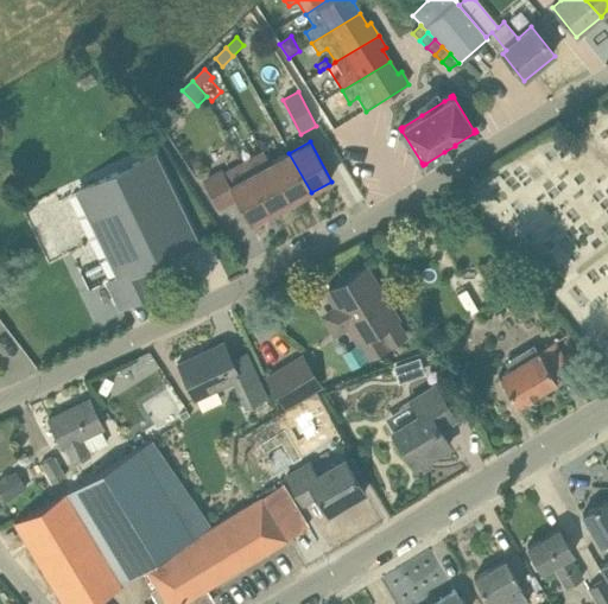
[(271,215),(291,203),(270,164),(264,152),(244,164),(271,215)]
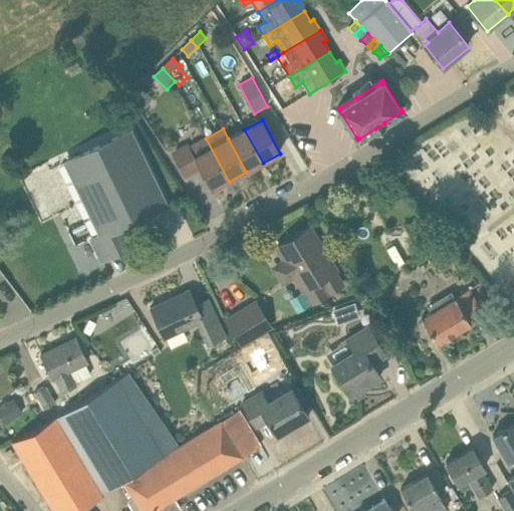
[(228,139),(246,172),(263,163),(244,130),(228,139)]
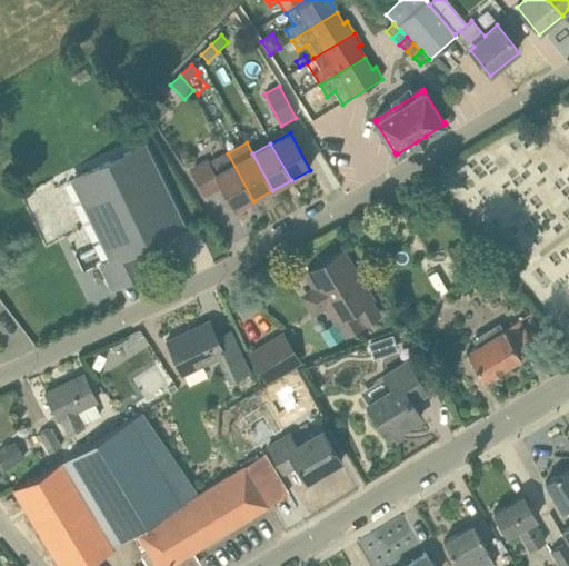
[(110,258),(100,262),(113,289),(147,272),(136,250),(182,228),(143,146),(72,181),(110,258)]
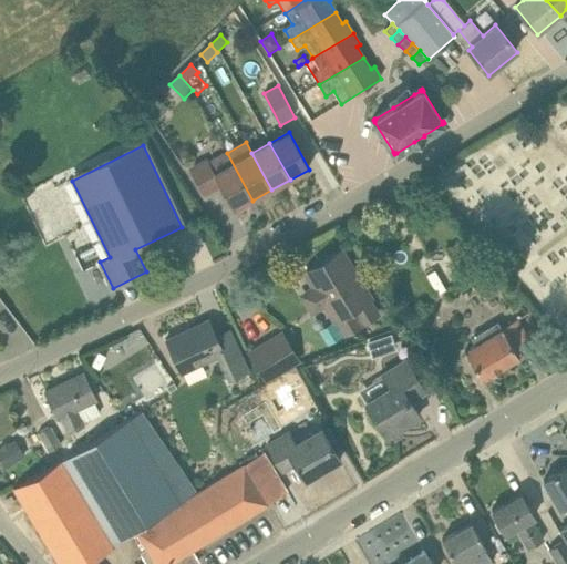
[(205,195),(220,186),(234,211),(253,201),(227,153),(208,163),(207,160),(191,170),(205,195)]
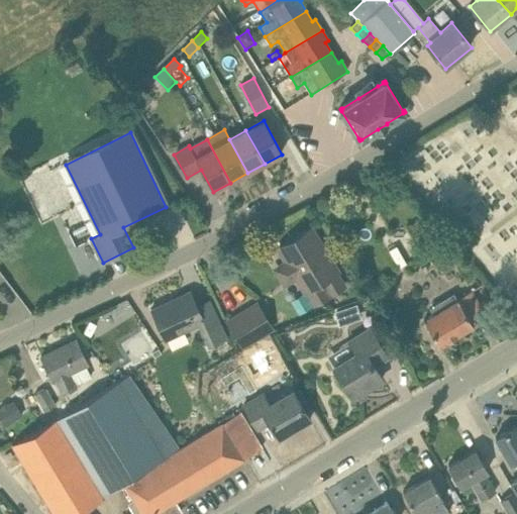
[(408,229),(419,249),(437,240),(425,219),(408,229)]
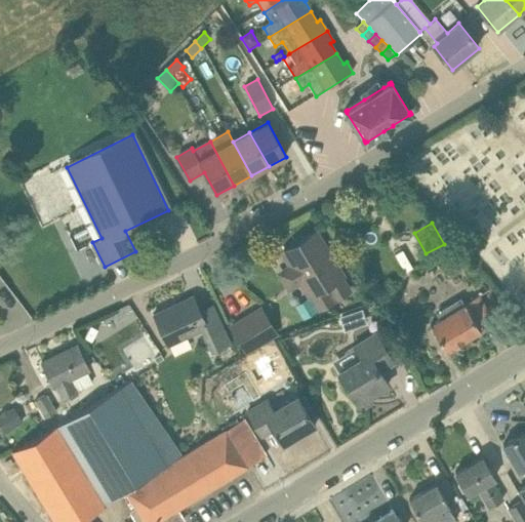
[(283,253),(288,263),(291,267),(282,273),(281,277),(287,287),(291,288),(301,283),(310,297),(312,296),(320,311),(350,292),(340,279),(342,277),(334,263),(341,258),(334,245),(326,250),(316,234),(283,253)]
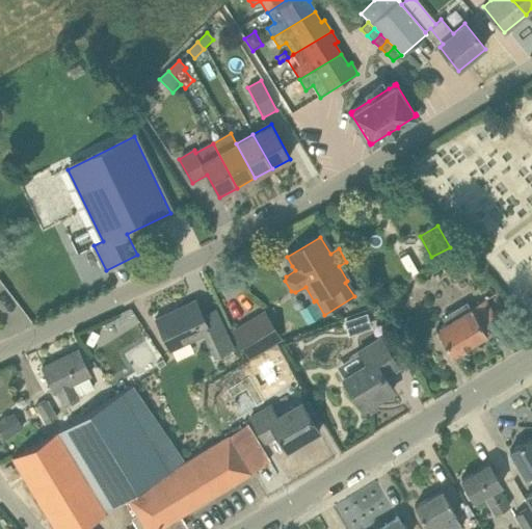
[(447,324),(436,331),(452,358),(487,336),(483,329),(498,321),(485,300),(471,310),(468,303),(443,318),(447,324)]
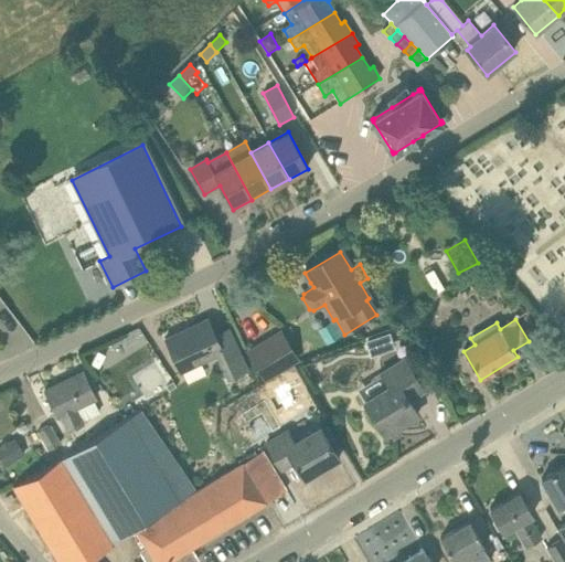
[(181,373),(223,353),(208,320),(166,339),(170,349),(181,373)]
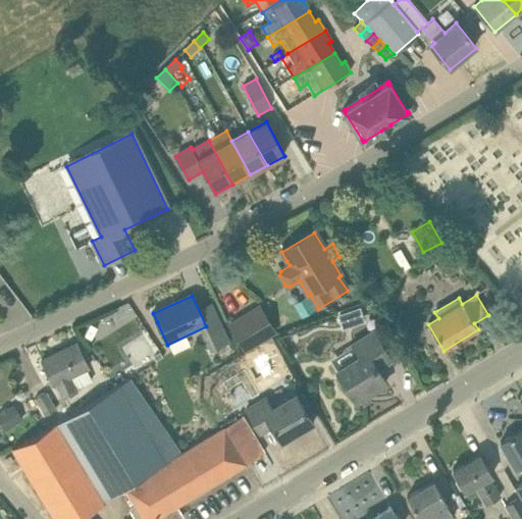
[(364,322),(359,307),(336,314),(343,330),(364,322)]
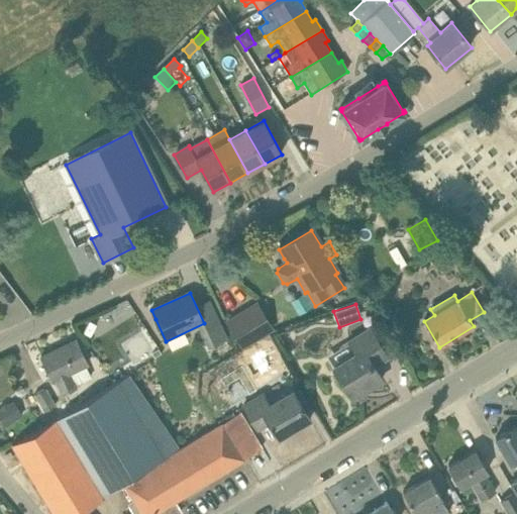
[(243,347),(273,329),(257,305),(228,323),(243,347)]
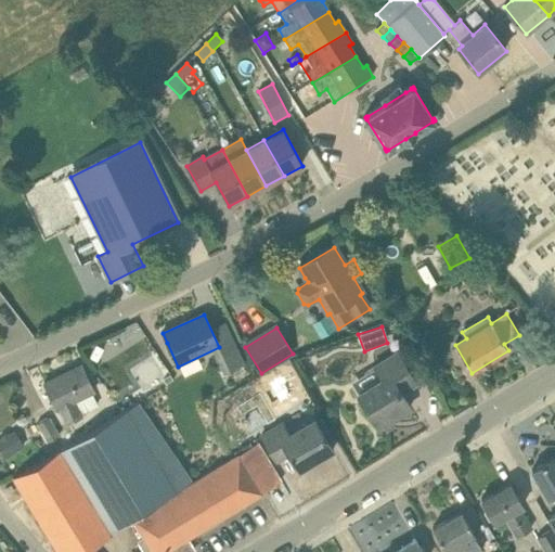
[(244,364),(236,349),(217,358),(224,373),(244,364)]
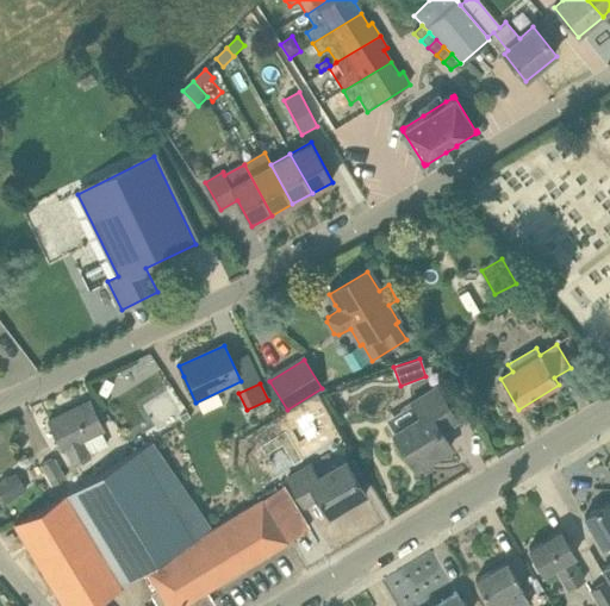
[(421,417),(393,433),(416,470),(452,448),(442,431),(458,420),(439,388),(412,404),(421,417)]
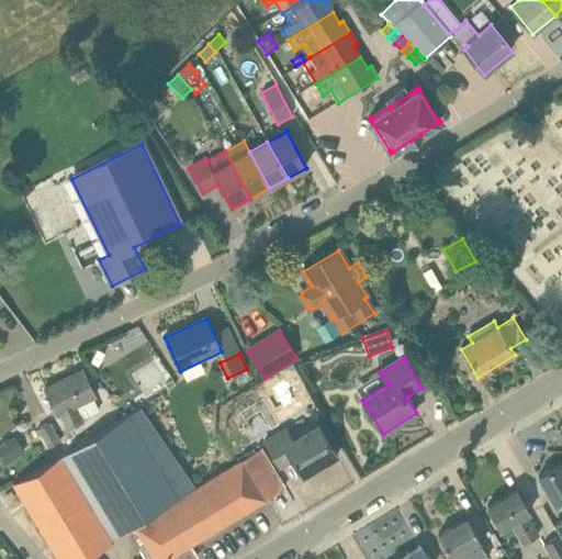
[(93,399),(96,398),(83,371),(45,390),(57,415),(60,414),(68,429),(101,414),(93,399)]
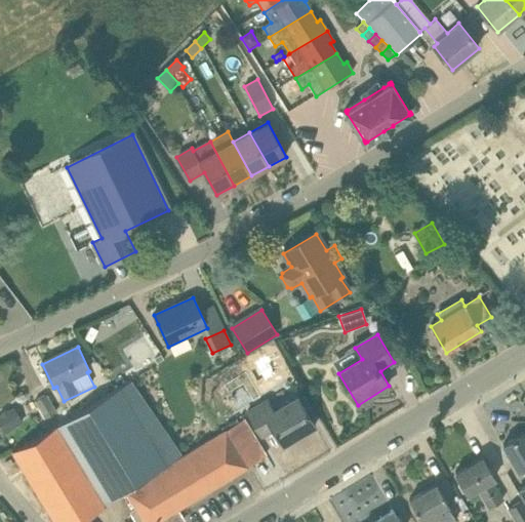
[(183,457),(131,382),(12,453),(23,470),(21,471),(22,472),(24,471),(32,485),(30,486),(31,487),(33,486),(41,500),(39,502),(40,504),(42,502),(50,516),(48,517),(49,519),(51,517),(53,521),(79,521),(88,516),(105,507),(104,504),(125,490),(136,510),(132,513),(137,521),(183,521),(177,511),(267,456),(244,420),(183,457)]
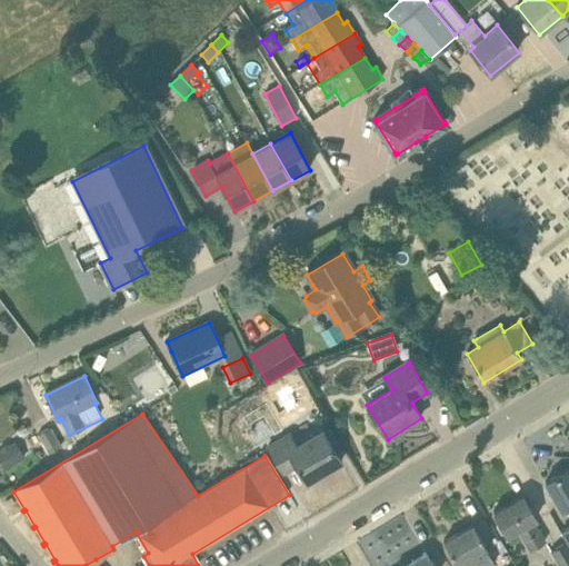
[(50,429),(39,436),(49,455),(61,448),(50,429)]
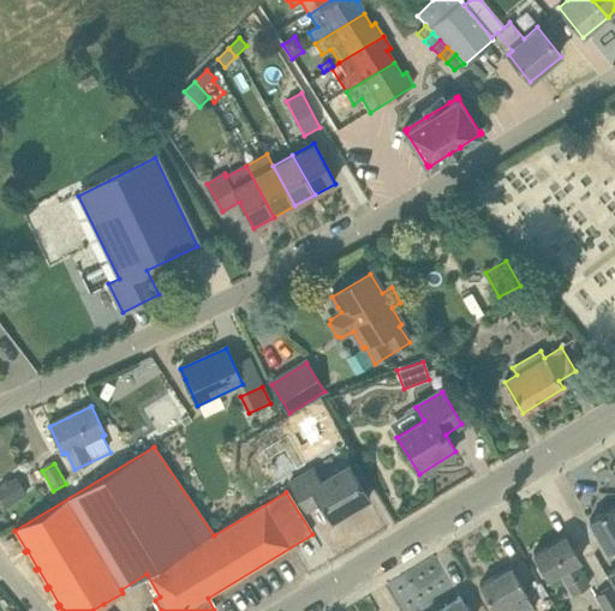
[(312,469),(290,484),(308,513),(322,504),(333,522),(370,501),(348,465),(321,481),(312,469)]
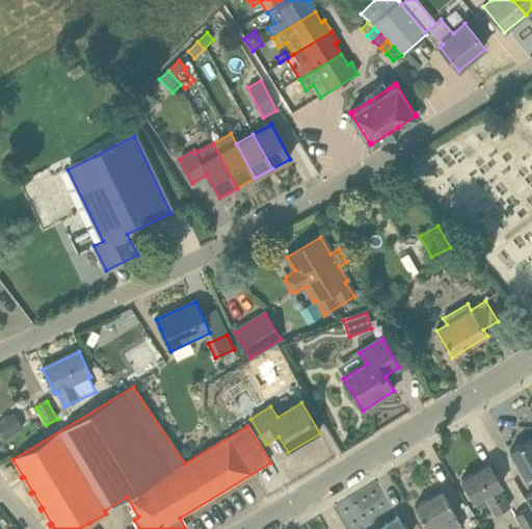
[(23,428),(15,415),(8,420),(7,418),(1,421),(2,423),(0,424),(0,434),(3,441),(23,428)]
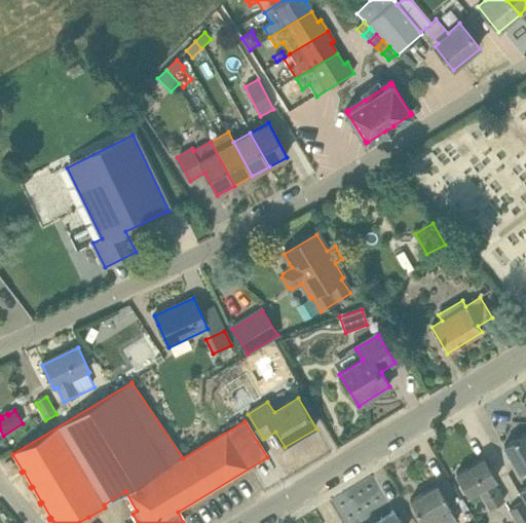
[(504,447),(520,473),(525,469),(525,435),(504,447)]
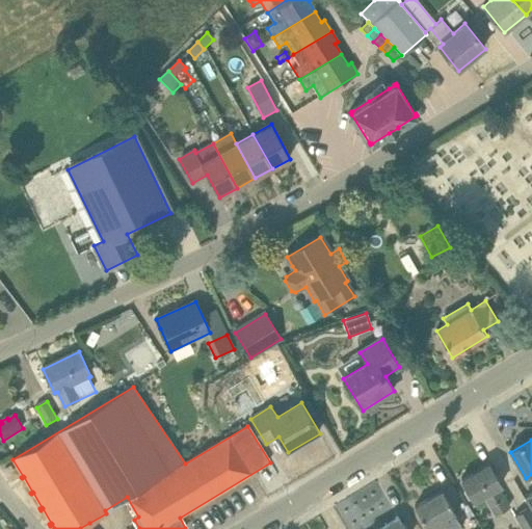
[(461,480),(475,502),(484,497),(496,516),(510,507),(499,487),(502,486),(488,464),(487,465),(487,466),(463,479),(461,480)]
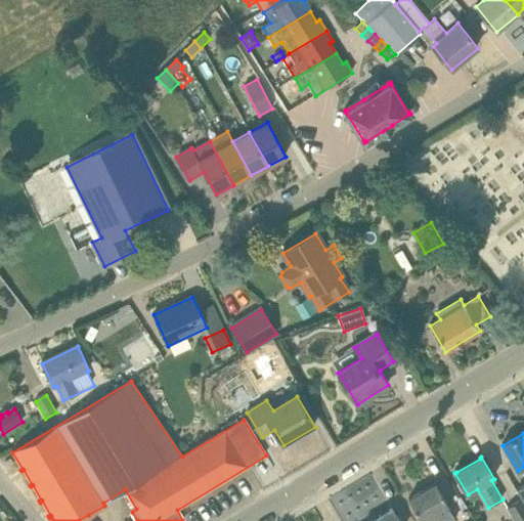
[(408,500),(421,520),(456,520),(447,506),(448,506),(436,484),(408,500)]
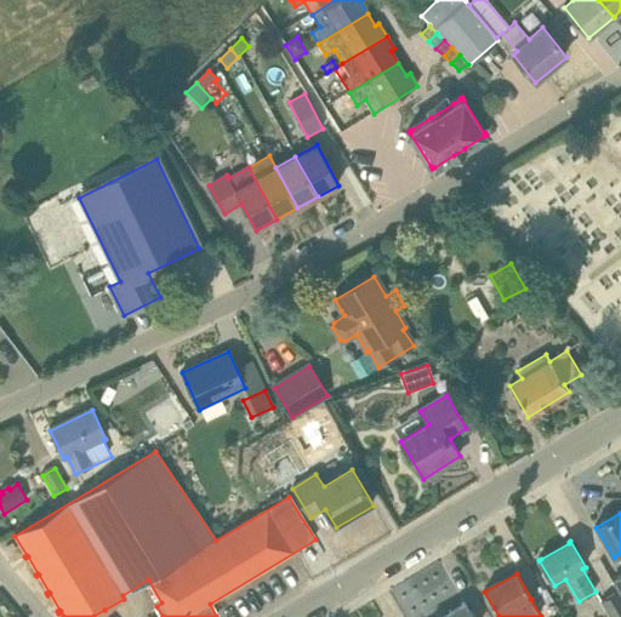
[(620,616),(620,598),(617,592),(600,601),(609,616),(620,616)]
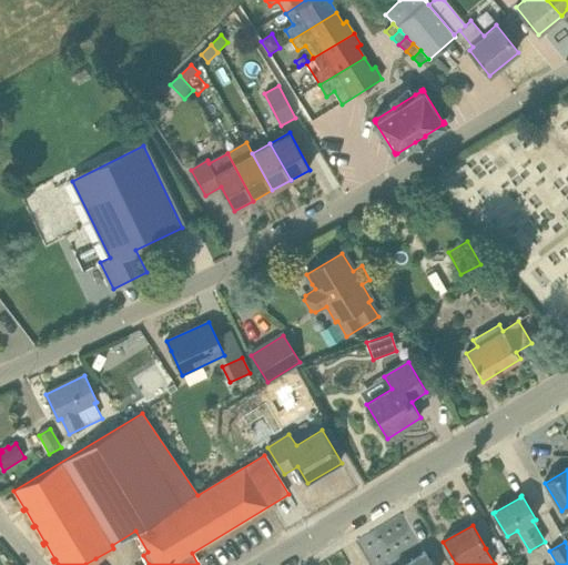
[(432,564),(425,553),(404,564),(432,564)]
